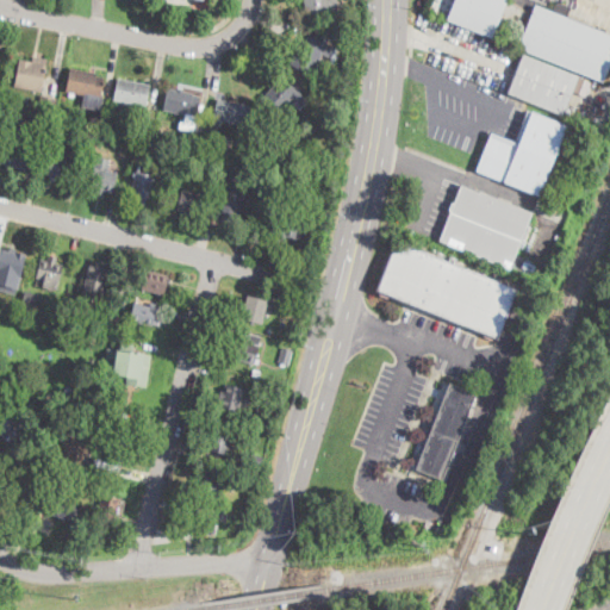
[(328,19),(306,19),(305,2),(305,0),(337,0),(338,18),(328,19)]
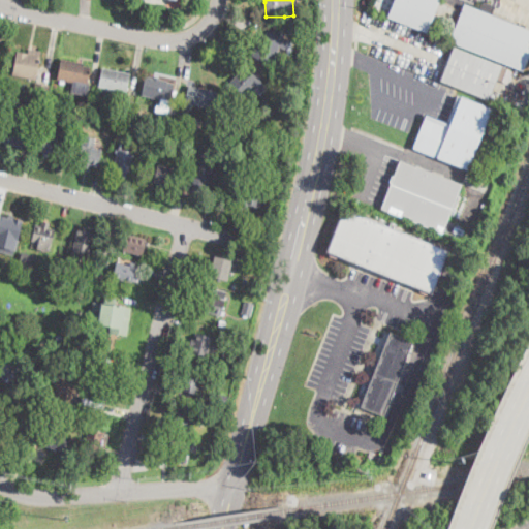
[(429,29),(427,32),(389,17),(395,0),(439,0),(431,22),(429,29)]
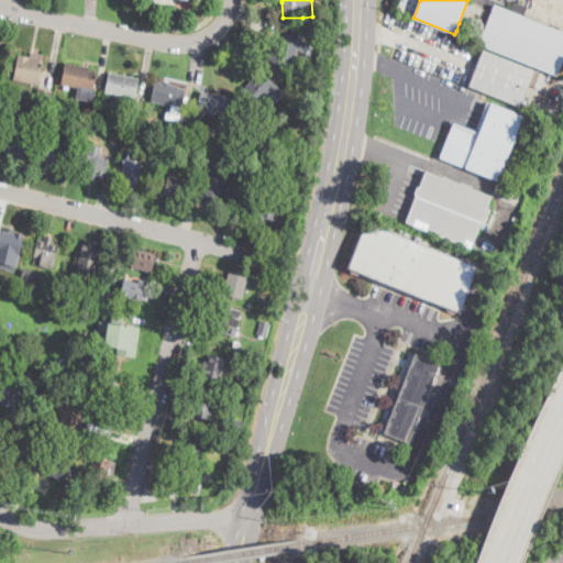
[(525,10),(523,13),(520,14),(526,17),(552,28),(562,31),(562,59),(556,76),(479,44),(495,4),(514,11),(515,7),(517,4),(518,4),(522,6),(525,10)]
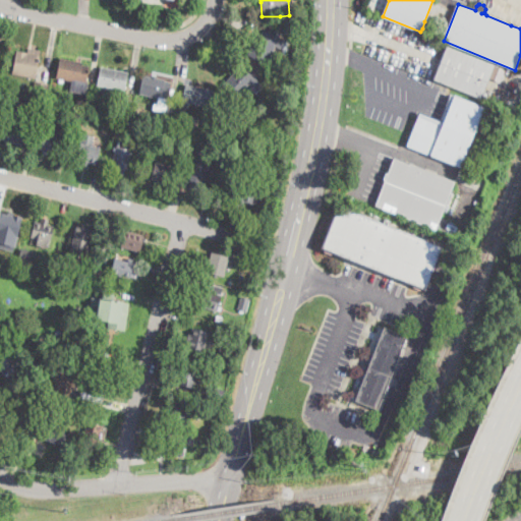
[(275,35),(283,39),(279,46),(279,47),(277,46),(273,55),(267,64),(249,55),(261,35),(262,35),(265,30),(275,35)]
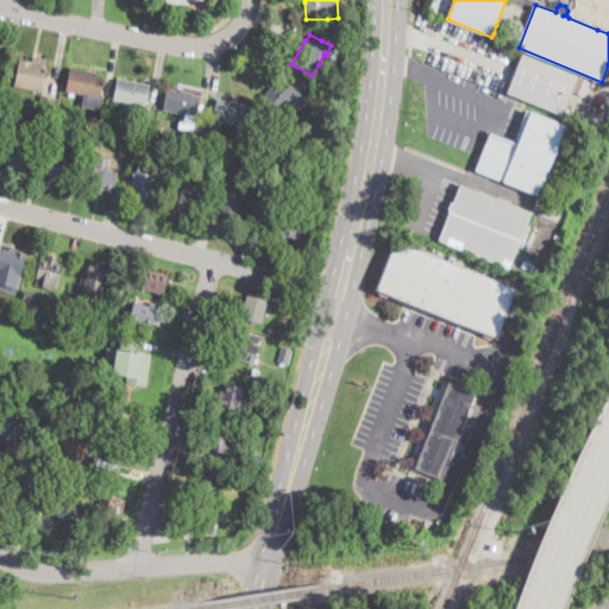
[(578,76),(563,115),(508,93),(512,83),(519,64),(523,54),(578,76)]
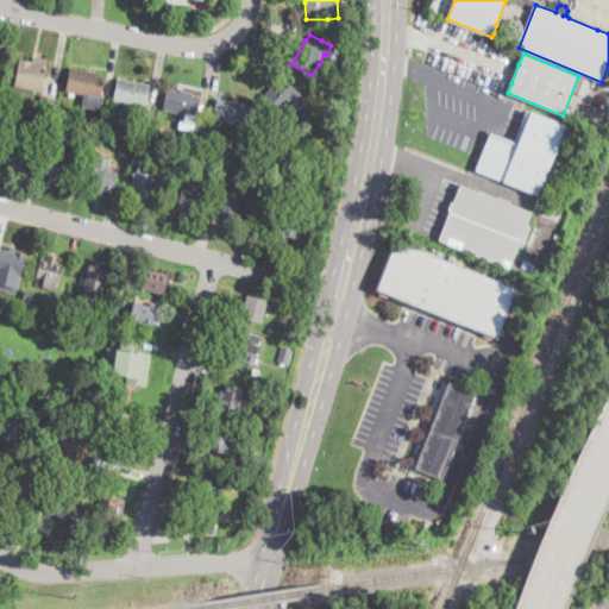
[(48,60),(44,80),(43,90),(18,87),(22,60),(33,61),(33,60),(33,57),(37,58),(48,60)]
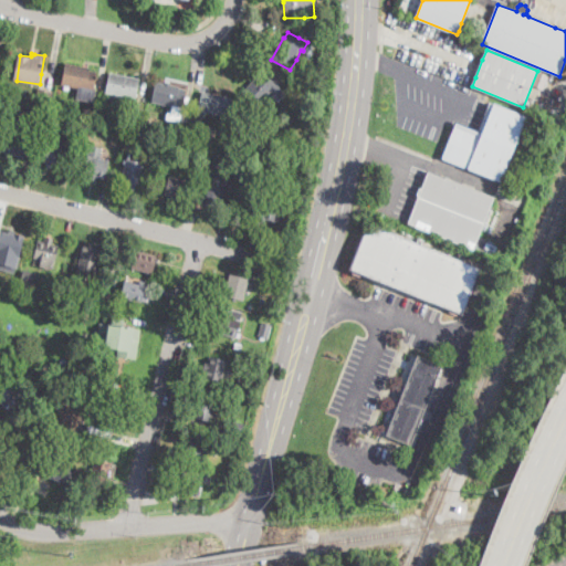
[(96,91),(94,103),(76,100),(79,87),(62,85),(63,80),(66,63),(85,66),(88,67),(91,67),(91,70),(97,71),(97,72),(95,88),(94,88),(96,90),(96,91)]
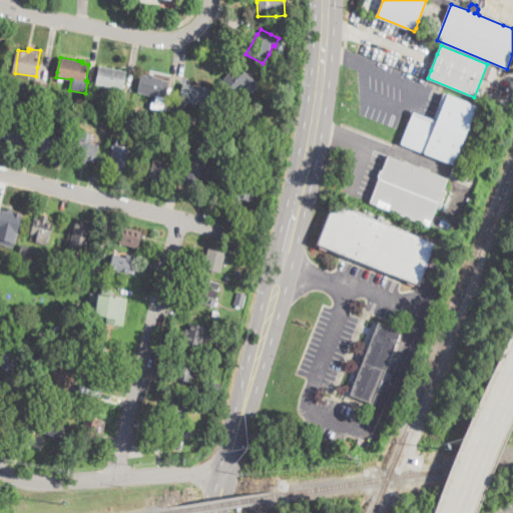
[(254,80),(249,85),(246,82),(244,85),(232,98),(218,85),(237,64),(253,79),(254,80)]
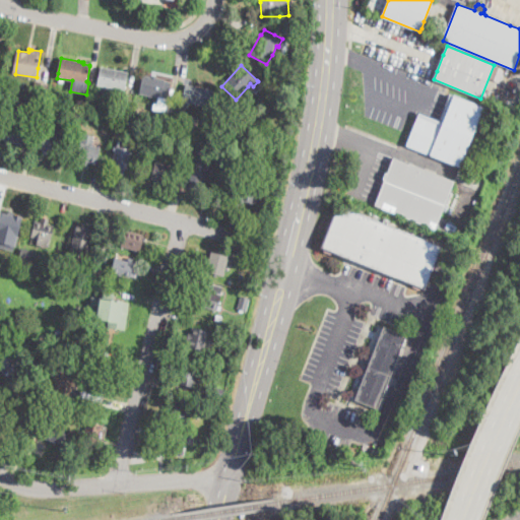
[(504,68),(493,65),(490,78),(501,80),(504,68)]
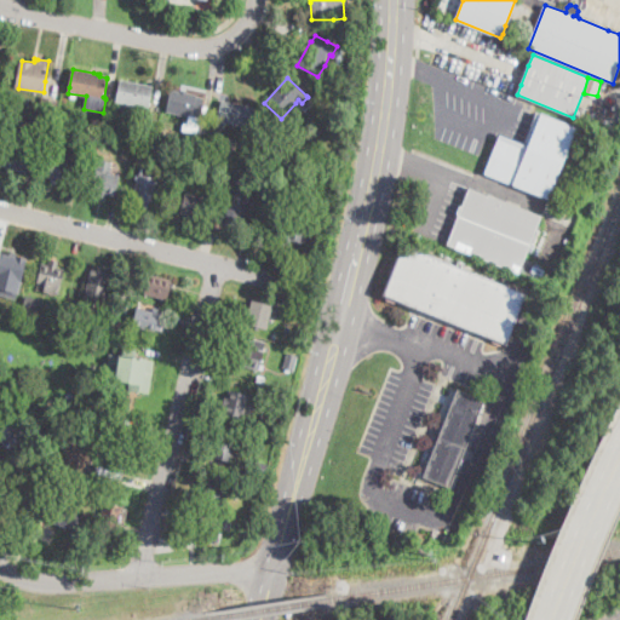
[(153,85),(149,108),(148,113),(144,112),(139,110),(141,107),(132,105),(131,115),(126,114),(121,113),(122,103),(116,102),(116,101),(120,79),(139,82),(144,84),(153,85)]
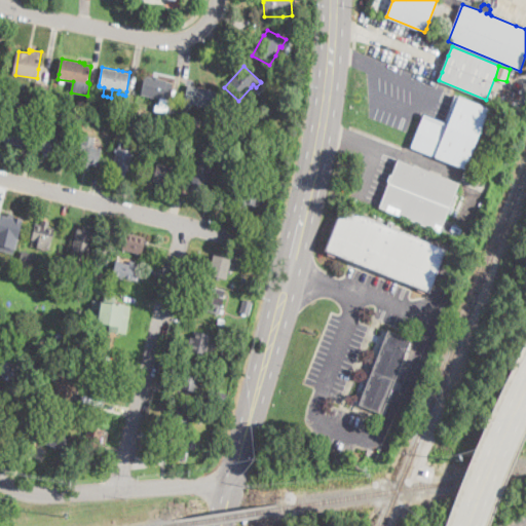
[(159,77),(159,78),(167,80),(167,81),(174,83),(171,100),(170,106),(173,106),(172,111),(172,114),(154,111),(155,105),(158,105),(160,99),(142,95),(143,94),(146,76),(153,77),(153,76),(155,76),(158,77),(159,77)]
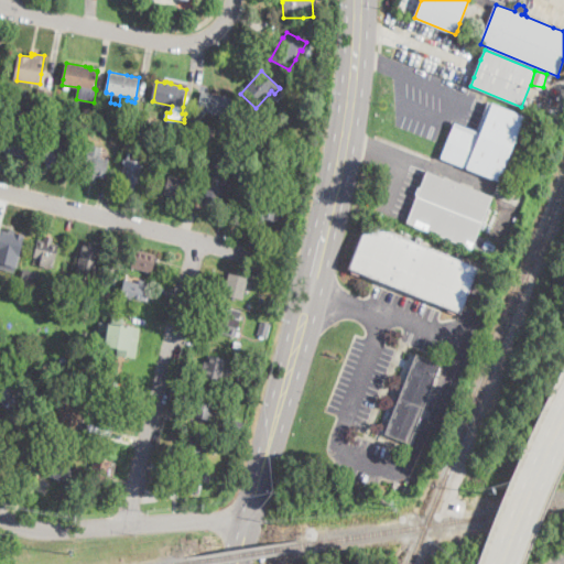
[(54,90),(50,106),(35,102),(39,87),(41,88),(52,90),(54,90)]
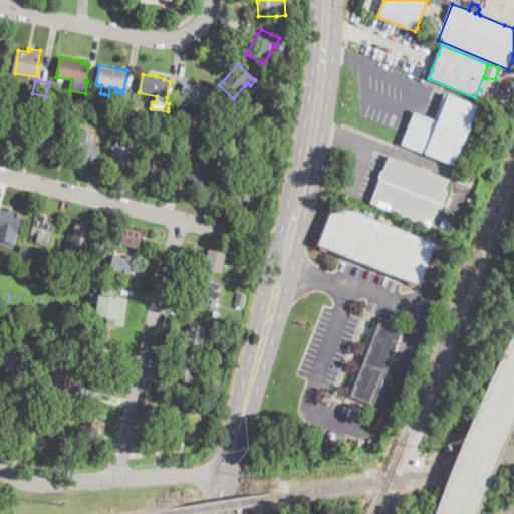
[(211,88),(207,106),(187,102),(187,105),(180,104),(184,83),(211,88)]
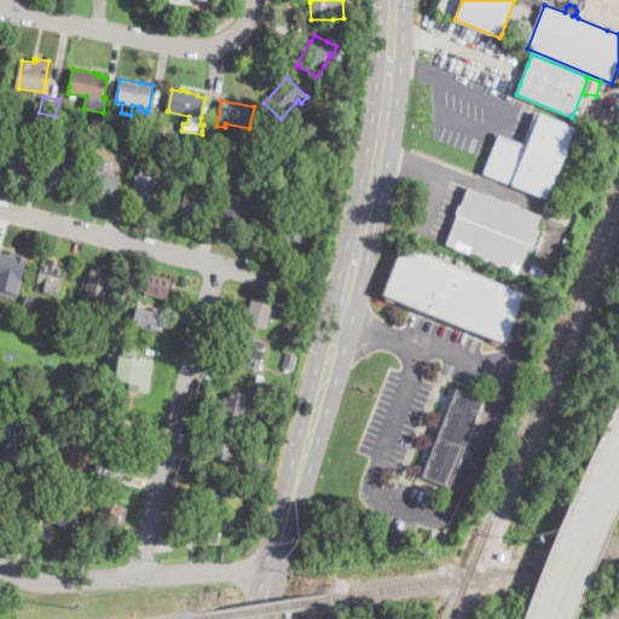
[(576,127),(548,197),(548,198),(543,197),(486,174),(484,173),(498,134),(524,144),(536,111),(538,113),(576,127)]
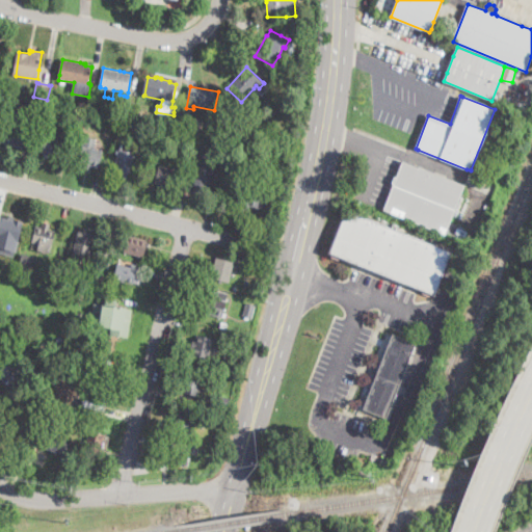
[(38,104),(36,112),(30,111),(32,103),(38,104)]
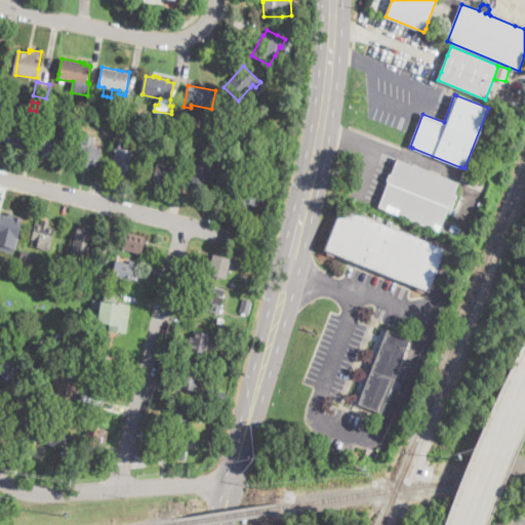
[(29,118),(22,147),(13,144),(10,144),(0,140),(0,136),(4,122),(6,112),(8,113),(29,118)]
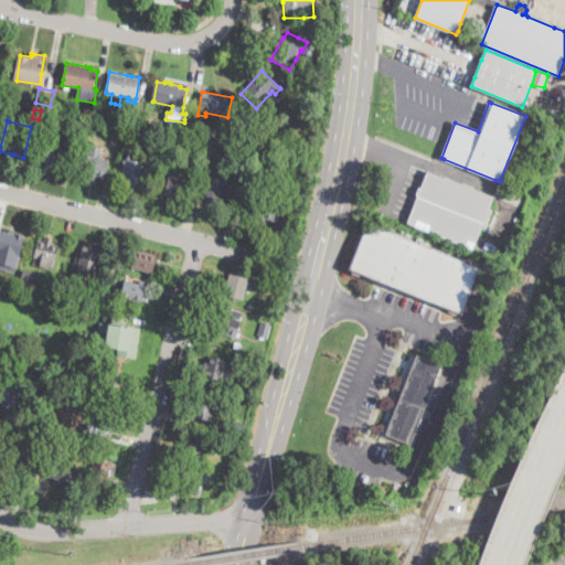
[(103,126),(102,132),(92,130),(94,124),(103,126)]
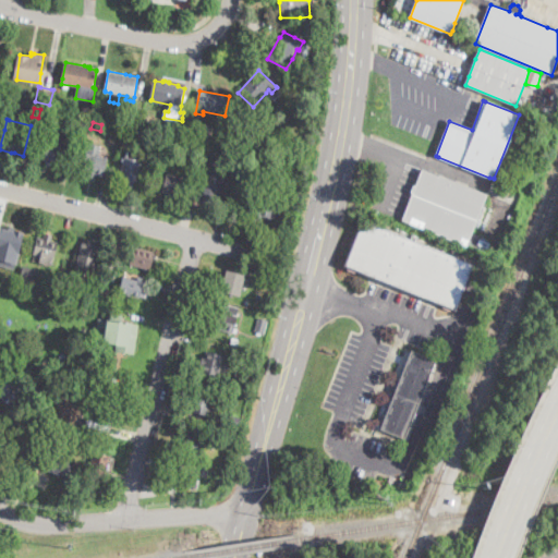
[(135,132),(132,147),(122,145),(125,130),(135,132)]
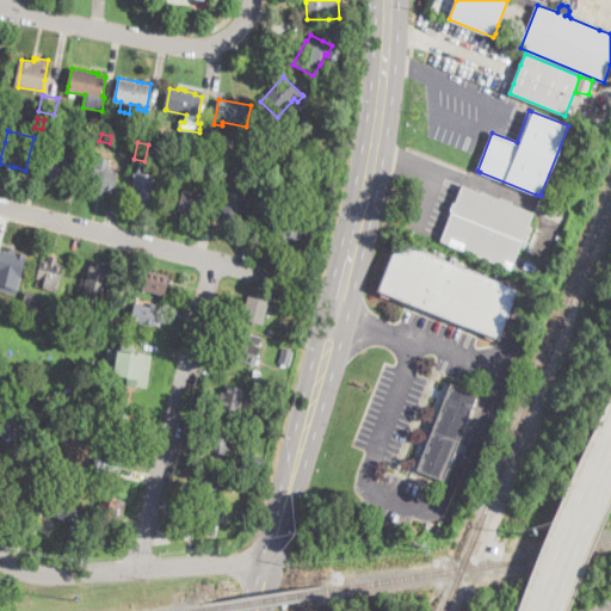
[(73,159),(68,178),(55,176),(53,174),(44,172),(49,153),(73,159)]
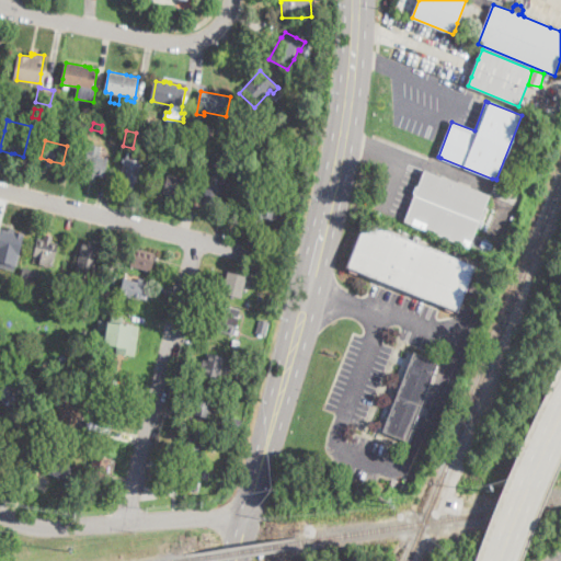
[(106,165),(104,176),(103,176),(96,175),(95,179),(94,179),(91,178),(89,178),(89,173),(84,172),(87,162),(90,144),(102,146),(101,152),(105,152),(104,159),(109,159),(107,163),(106,165)]
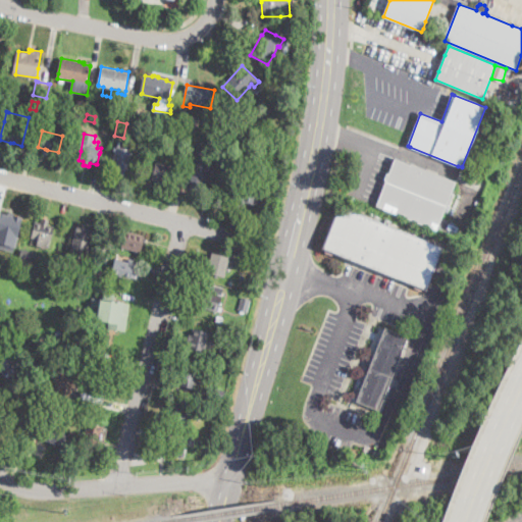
[(134,151),(127,175),(113,171),(114,166),(112,165),(117,146),(121,148),(134,151)]
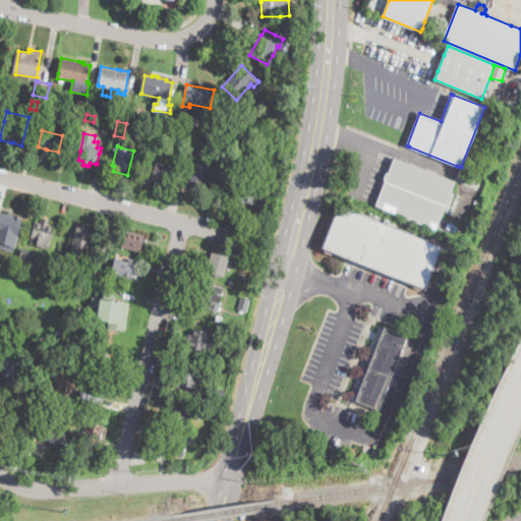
[(437,229),(436,230),(374,206),(394,157),(456,181),(455,182),(441,219),(437,229)]
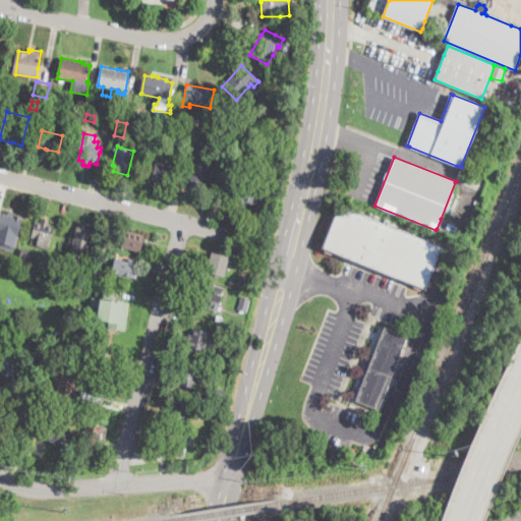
[(174,166),(170,183),(152,179),(156,162),(174,166)]
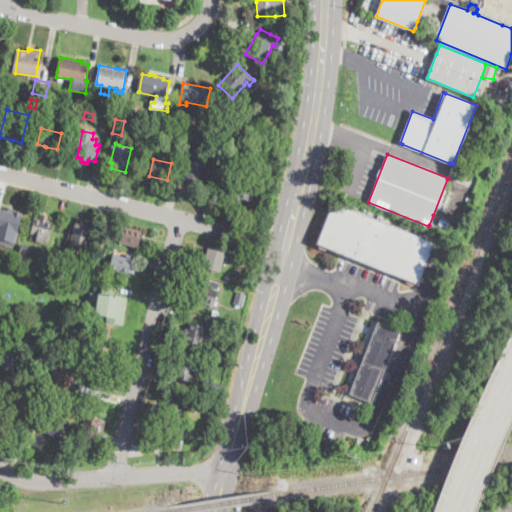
[(203,168),(198,188),(182,184),(183,182),(185,171),(187,165),(203,168)]
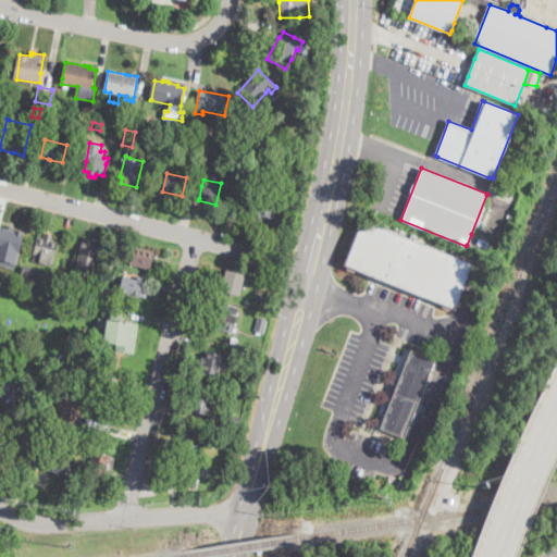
[(282,202),(276,221),(262,217),(261,220),(258,220),(256,219),(254,219),(255,215),(248,213),(252,195),(265,198),(280,202),(282,202)]
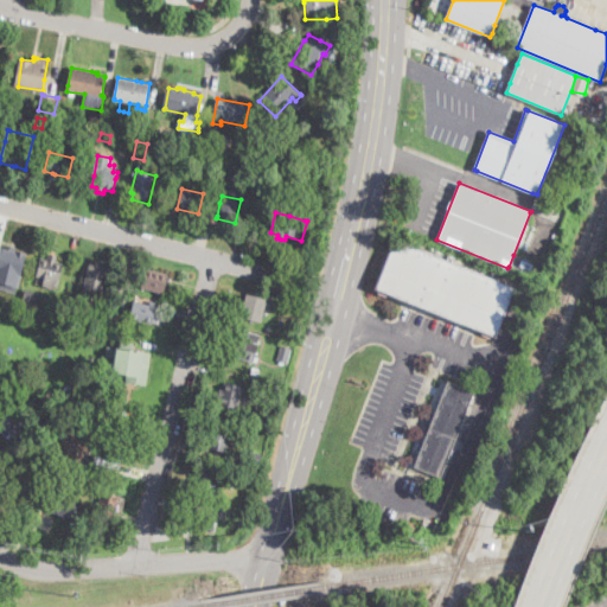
[(497,334),(496,339),(374,289),(394,238),(516,288),(512,298),(497,334)]
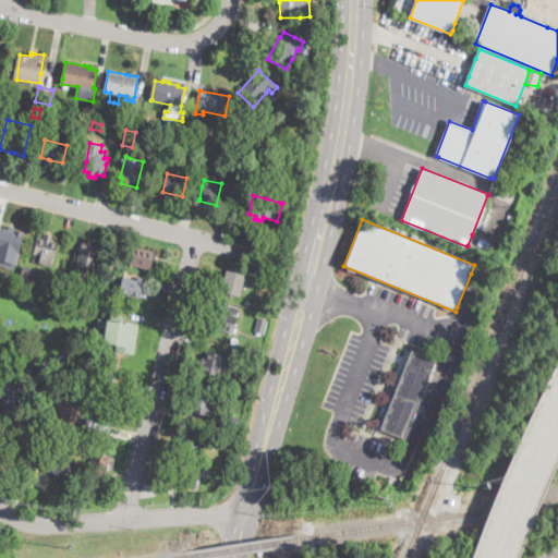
[(0,226),(0,258),(15,263),(24,231),(0,226)]
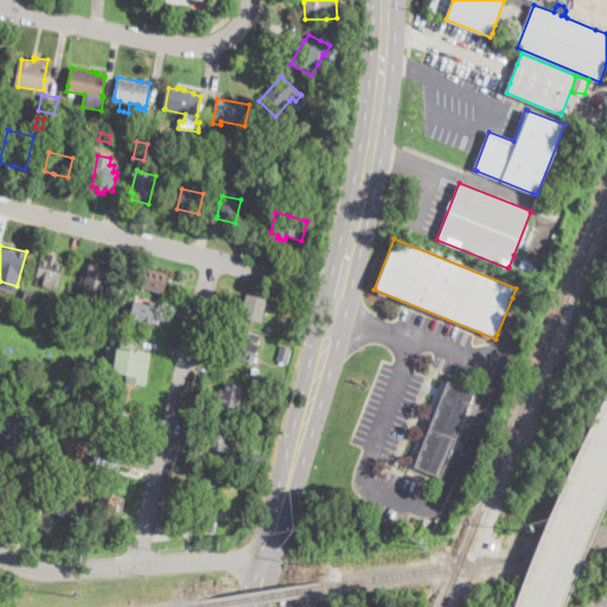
[(58,256),(57,261),(63,262),(56,291),(42,287),(44,280),(36,279),(42,257),(48,259),(50,254),(52,254),(55,255),(58,256)]
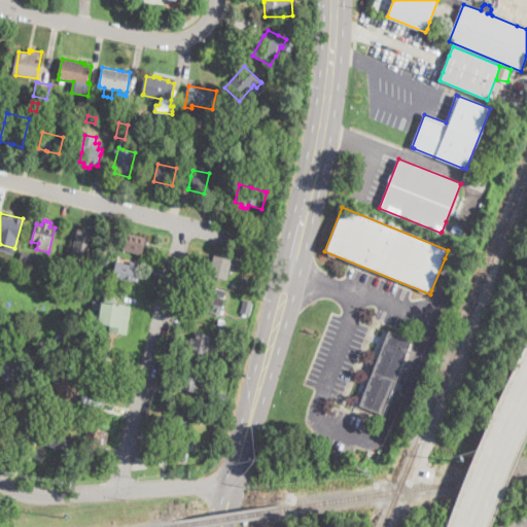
[(463,230),(461,235),(451,231),(453,225),(463,230)]
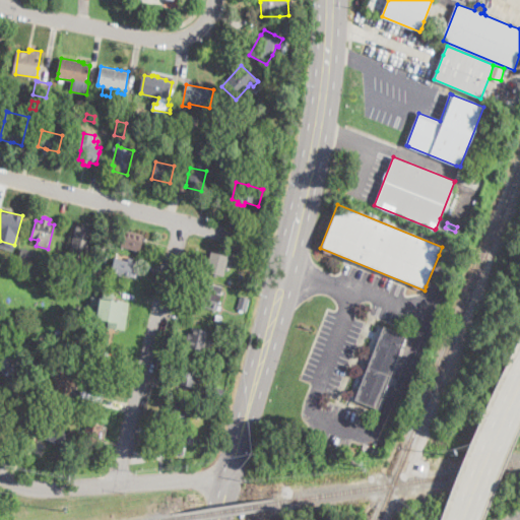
[(144,235),(140,251),(122,246),(125,231),(144,235)]
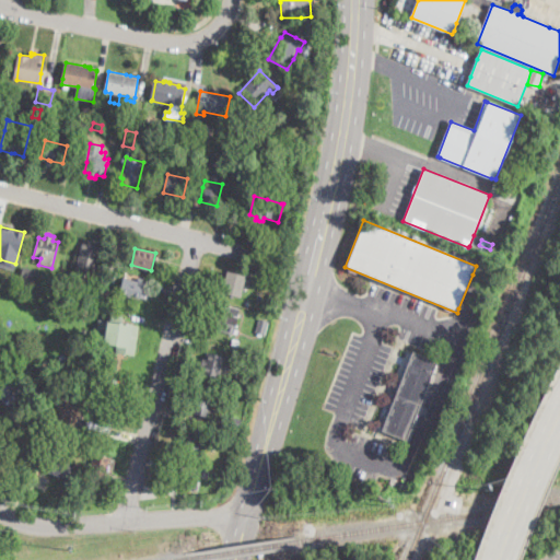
[(100,254),(94,273),(77,269),(82,249),(100,254)]
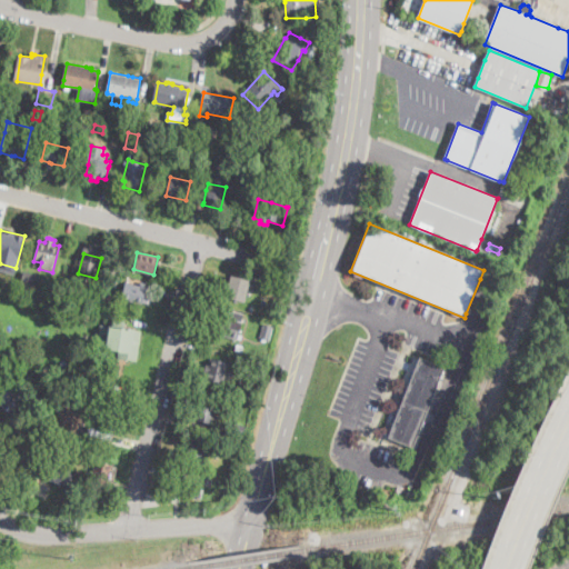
[(42,277),(40,283),(22,278),(23,271),(42,277)]
